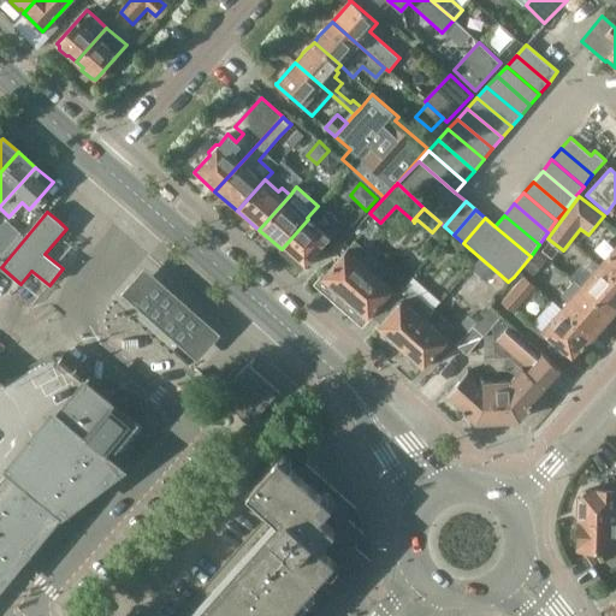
[(329,237),(308,219),(282,249),(302,268),(312,256),(329,237)]
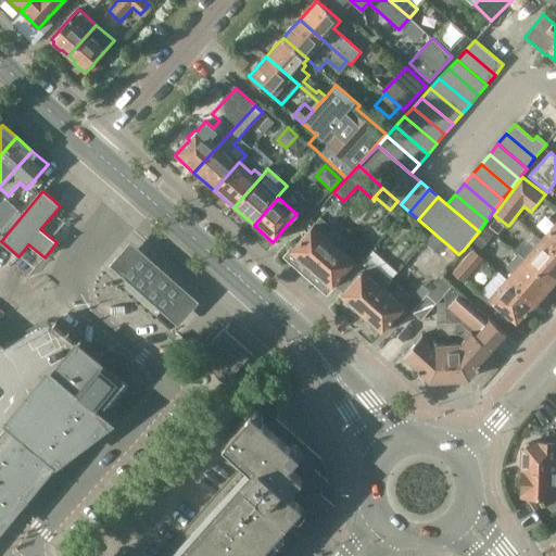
[(0,218),(0,224),(4,227),(19,211),(12,204),(0,218)]
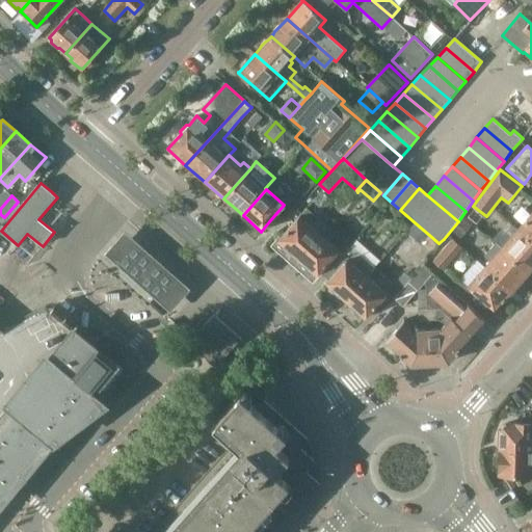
[(295,259),(319,233),(325,224),(306,208),(276,241),(278,243),(288,253),(295,259)]
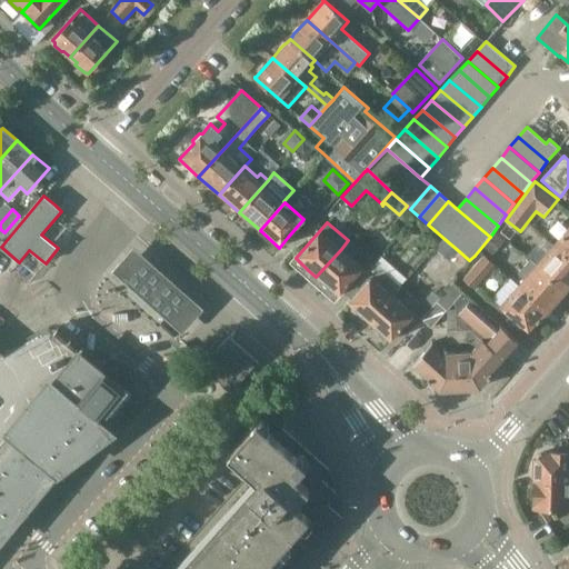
[(568,256),(568,229),(556,245),(568,256)]
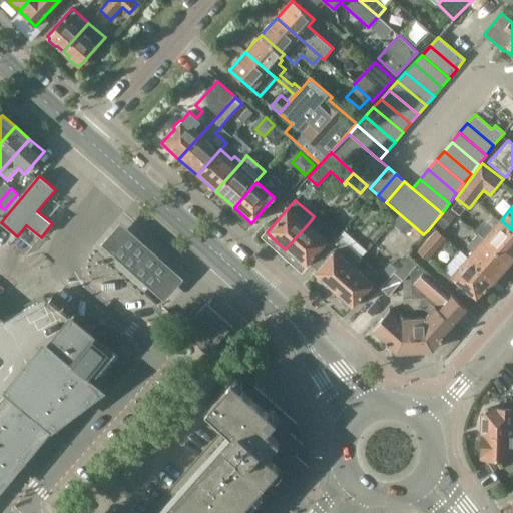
[(314,216),(308,224),(285,249),(293,257),(303,265),(305,267),(327,241),(315,230),(321,223),(314,216)]
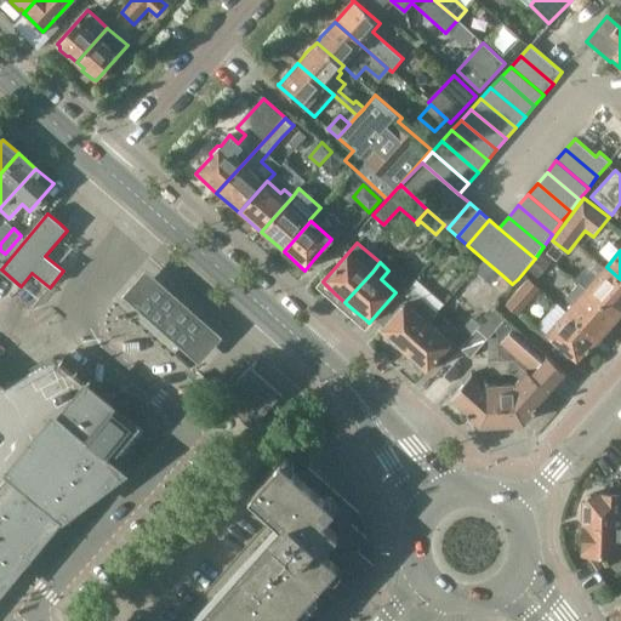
[(620,279),(607,267),(587,290),(617,315),(620,311),(620,279)]
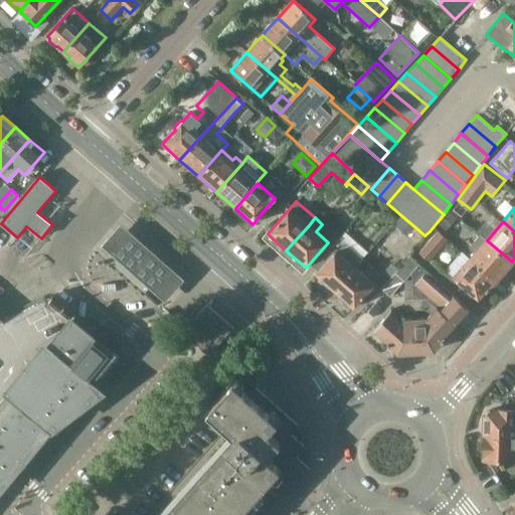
[(125,228),(107,249),(170,304),(189,283),(125,228)]
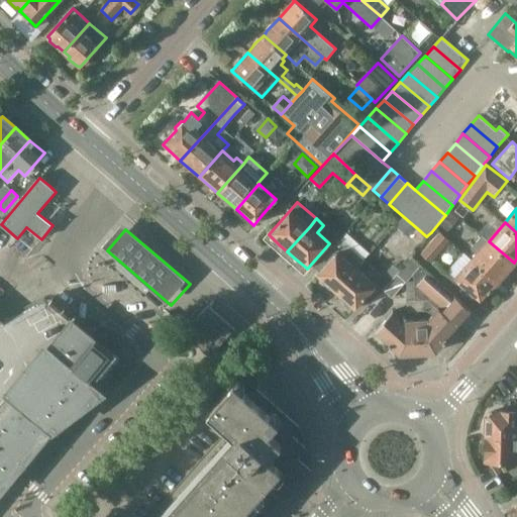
[(439,231),(423,250),(420,253),(431,263),(449,240),(439,231)]
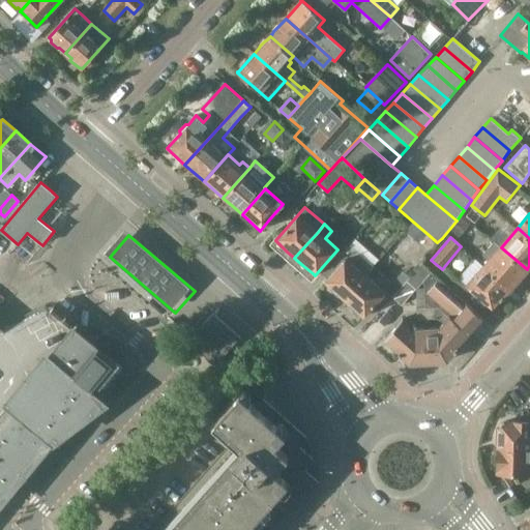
[(510,288),(527,269),(501,247),(494,241),(481,254),(489,261),(484,265),(510,288)]
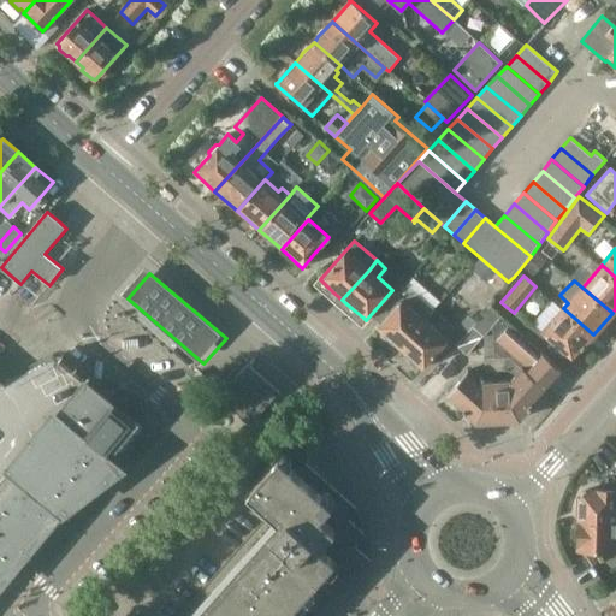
[(389,339),(400,349),(427,319),(434,311),(412,291),(407,285),(398,295),(403,300),(377,329),(380,332),(381,336),(384,338),(389,339)]
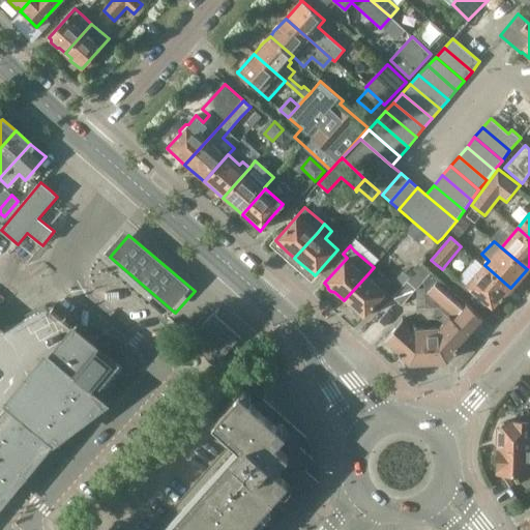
[(450,315),(470,331),(482,317),(449,289),(432,272),(421,263),(407,281),(391,298),(401,305),(406,311),(412,303),(407,299),(421,283),(425,286),(425,291),(425,319),(439,318),(438,306),(439,305),(450,315)]
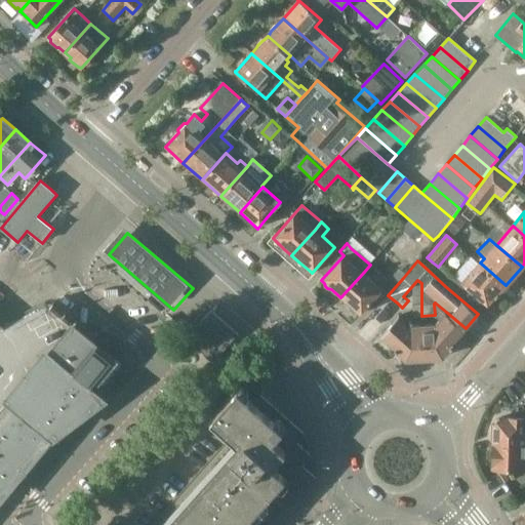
[(506,285),(480,263),(462,282),(487,305),(495,295),(496,295),(506,285)]
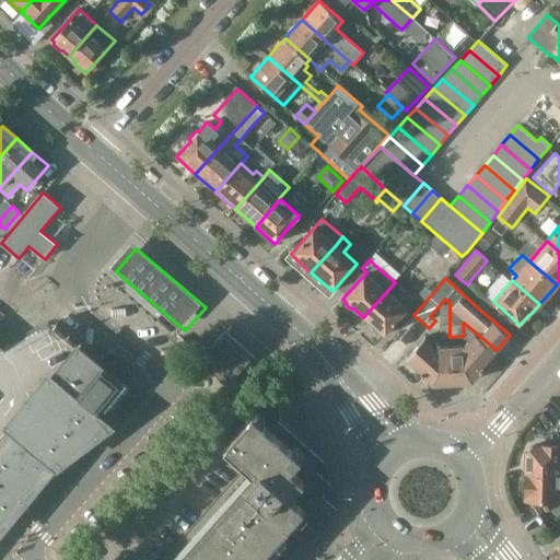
[(381,333),(384,336),(401,315),(407,308),(413,300),(399,288),(394,294),(388,290),(363,317),(373,326),(374,329),(376,333),(381,333)]
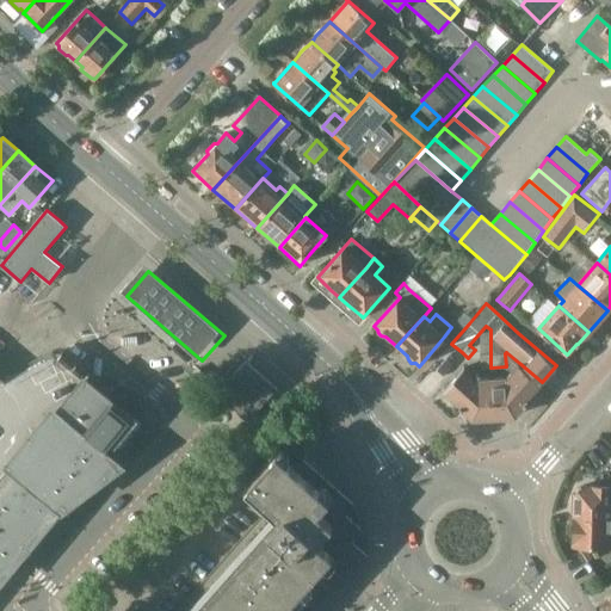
[(100,458),(133,418),(55,355),(54,355),(0,383),(0,579),(67,499),(92,480),(94,476),(96,475),(98,473),(99,470),(99,467),(100,466),(100,463),(100,461),(100,458)]
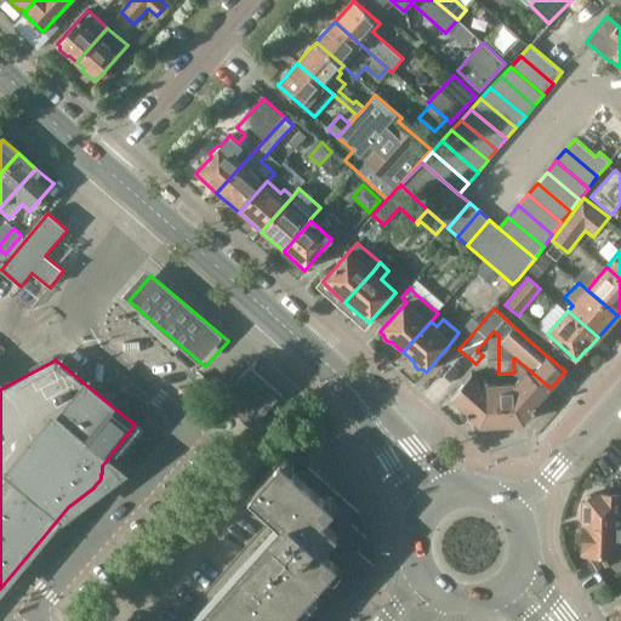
[(467,412),(469,415),(482,426),(482,425),(523,422),(523,423),(536,409),(535,408),(550,391),(551,388),(528,369),(516,385),(484,386),(472,374),(450,397),(467,411),(467,412)]
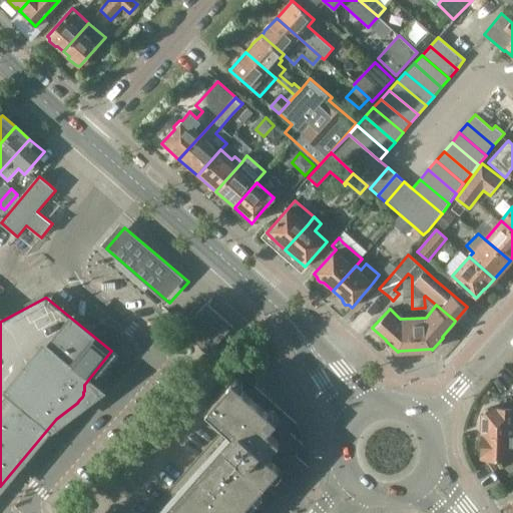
[(246,393),(209,360),(186,386),(238,432),(165,512),(236,512),(245,503),(239,498),(239,497),(238,497),(238,496),(239,495),(239,494),(251,481),(260,488),(265,482),(254,472),(279,446),(258,427),(277,406),(269,399),(269,398),(268,398),(253,386),(254,386),(253,385),(246,393)]
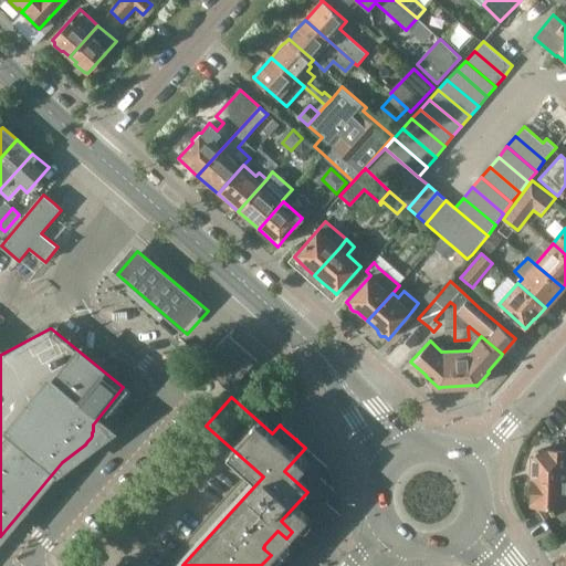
[(307,492),(320,478),(328,468),(327,467),(327,468),(312,454),(313,453),(312,452),(311,453),(305,448),(284,471),(307,492)]
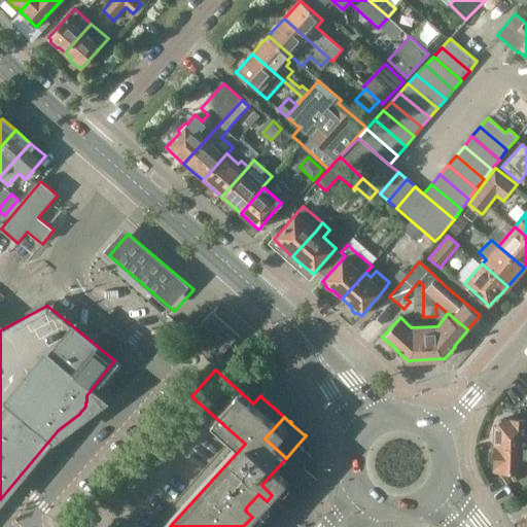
[(495,425),(495,448),(526,448),(526,420),(501,420),(495,425)]
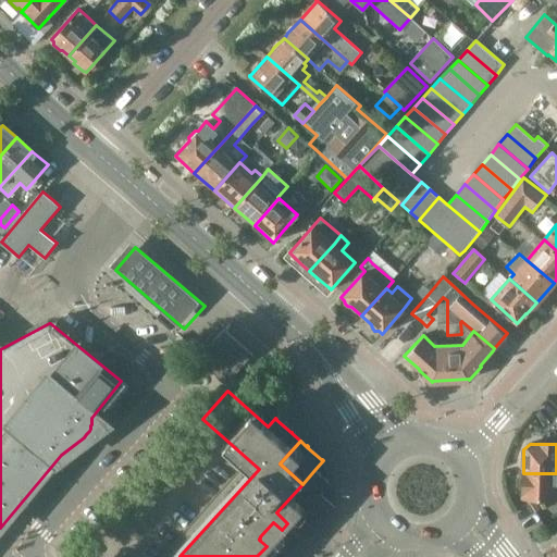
[(321,495),(331,483),(330,482),(329,483),(314,470),(302,484),(276,512),(287,523),(307,541),(308,540),(308,539),(321,524),(321,525),(322,524),(321,523),(334,509),(335,509),(336,508),(335,508),(336,507),(335,506),(334,507),(321,495)]
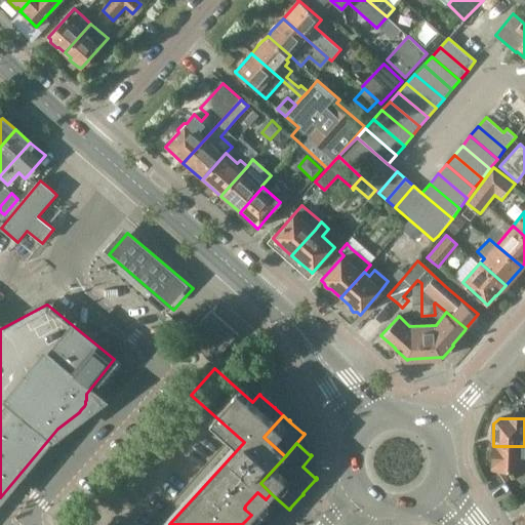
[(524,446),(493,446),(492,468),(524,469),(524,446)]
